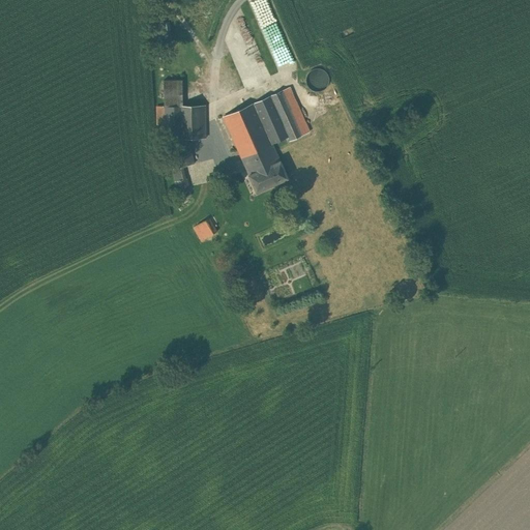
[(168,20),(158,21),(160,43),(170,42),(168,20)]
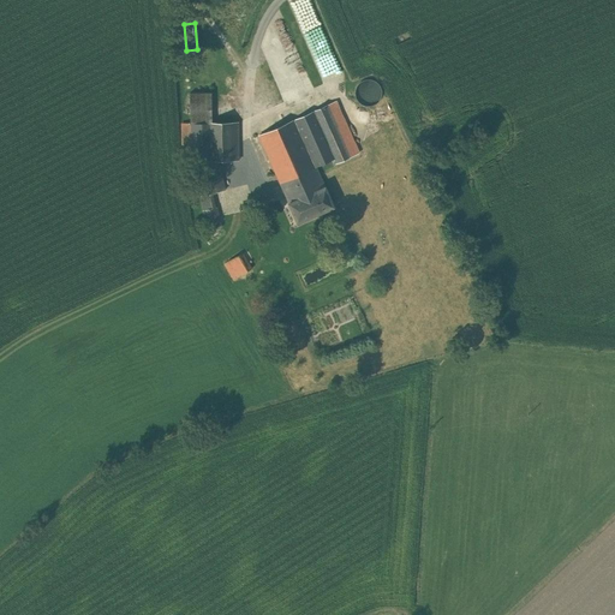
[(381,96),(382,90),(381,84),(377,79),(372,77),(366,76),(360,77),(356,81),(352,85),(351,91),(353,97),(356,102),(362,105),(366,106),(372,105),(377,101),(381,96)]
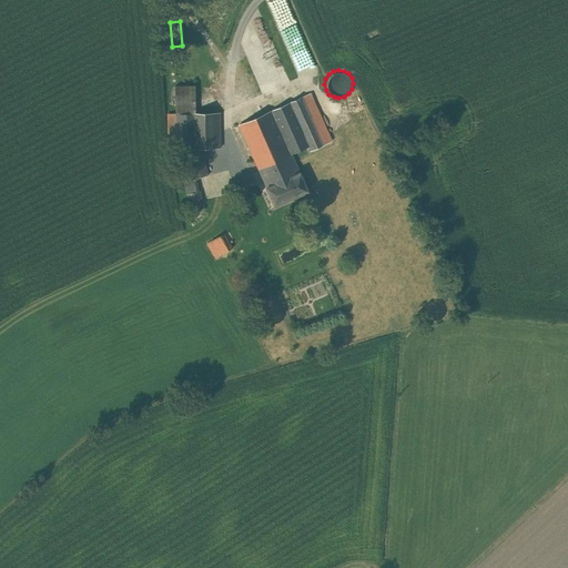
[(194,85),(175,85),(176,113),(194,113),(194,85)]
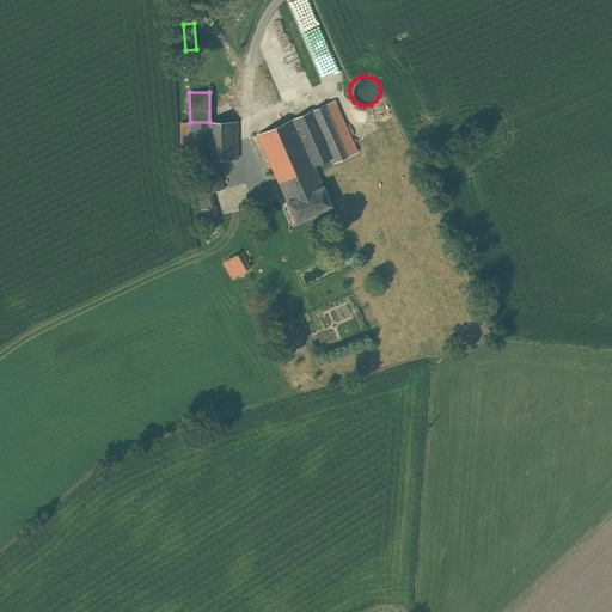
[(334,103),(329,105),(350,157),(356,154),(334,103)]
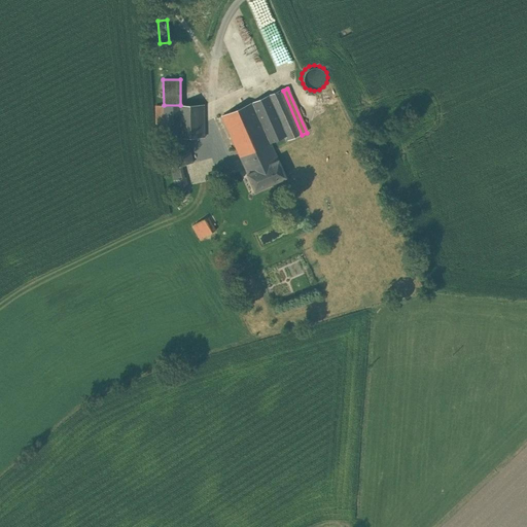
[(302,135),(283,91),(271,97),(283,127),(289,140),(302,135)]
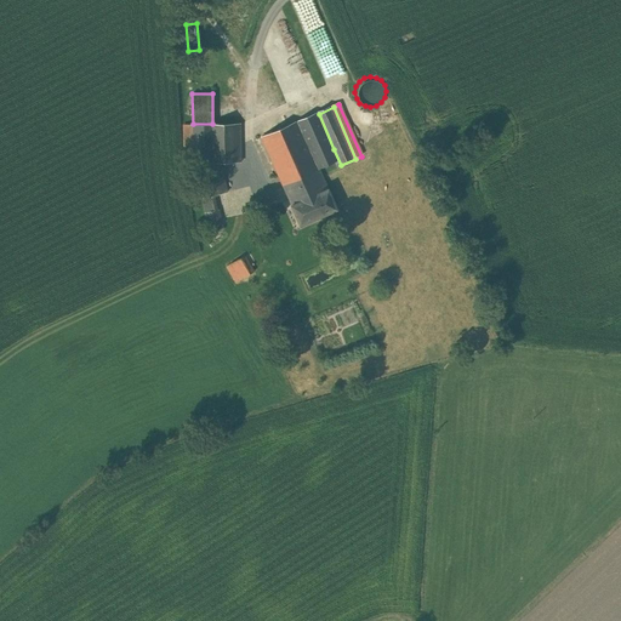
[(319,114),(298,123),(314,158),(334,149),(319,114)]
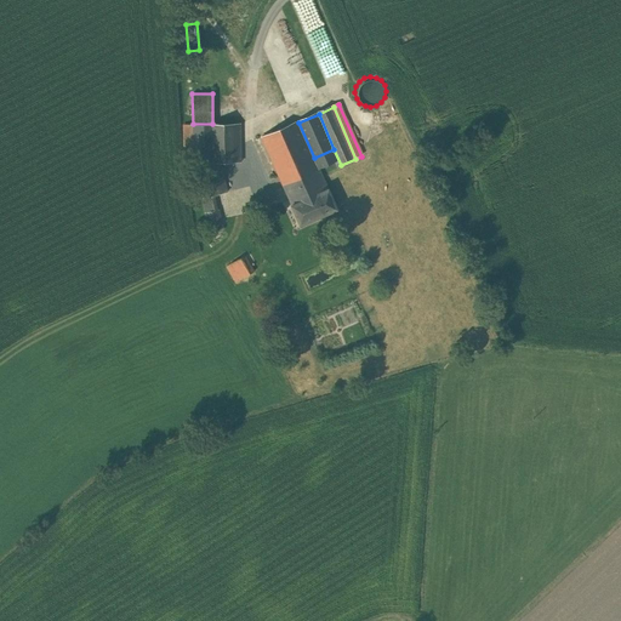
[(314,158),(298,123),(263,137),(296,215),(331,200),(320,172),(314,158)]
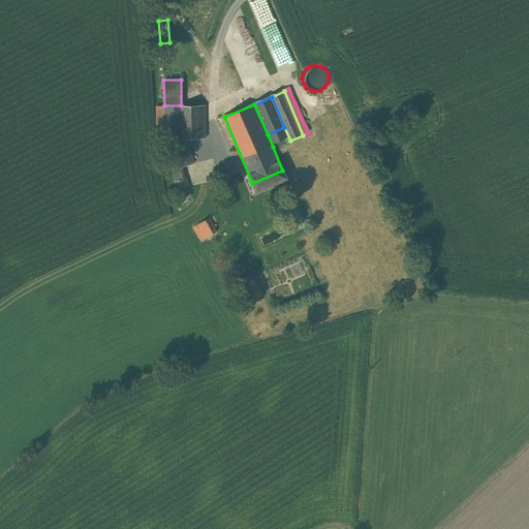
[(181,105),(164,105),(164,138),(187,138),(206,137),(206,105),(181,105)]
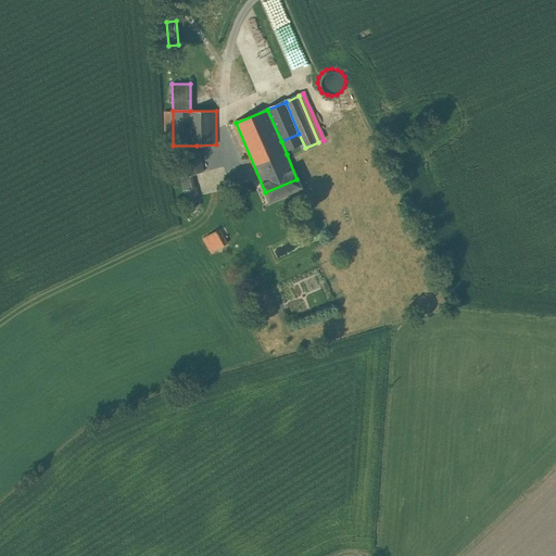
[(197,146),(173,146),(180,177),(202,172),(197,146)]
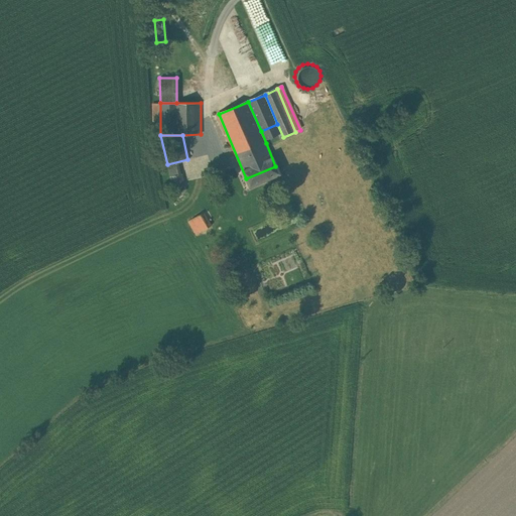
[(275,166),(246,178),(250,187),(280,175),(275,166)]
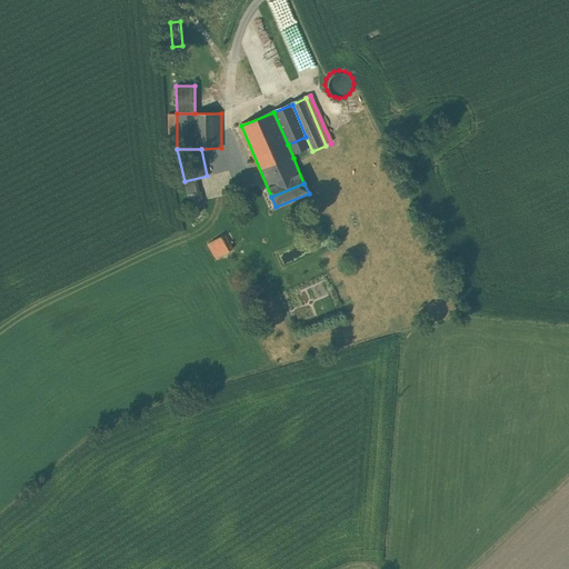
[(200,191),(187,193),(190,210),(203,208),(200,191)]
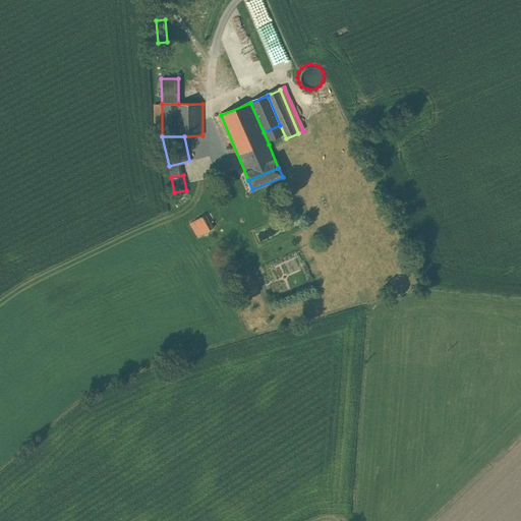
[(205,215),(191,222),(198,236),(213,229),(205,215)]
